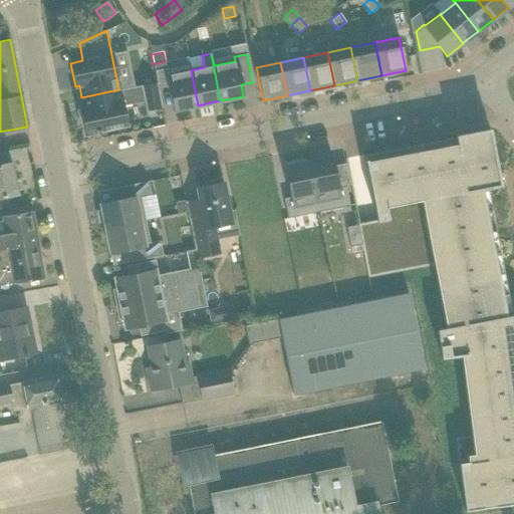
[(198,105),(191,70),(169,74),(168,68),(155,71),(157,84),(169,82),(175,110),(198,105)]
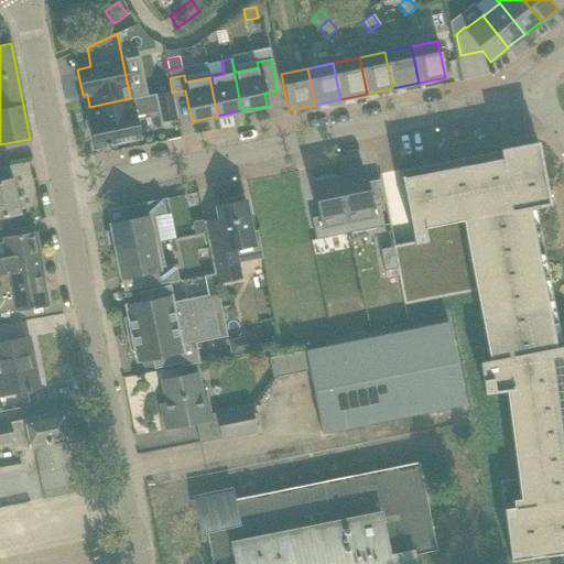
[(139,138),(134,116),(158,110),(160,122),(177,119),(172,95),(171,91),(131,99),(130,98),(89,107),(93,120),(88,121),(94,147),(105,144),(105,145),(110,144),(109,143),(139,138)]
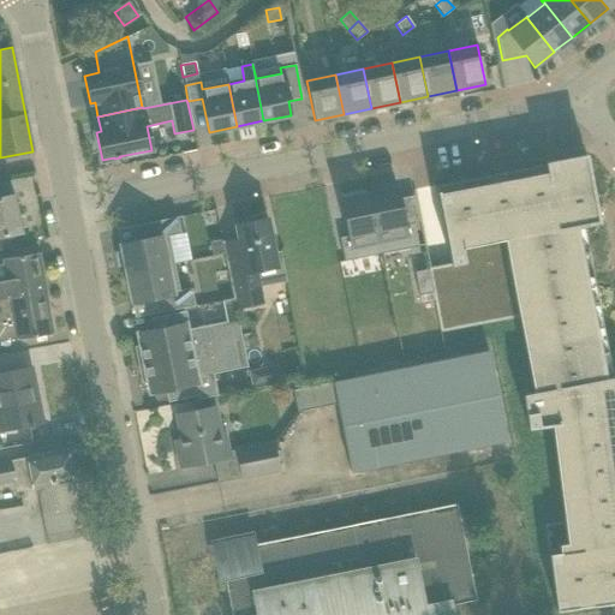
[(614,376),(611,377),(581,226),(598,222),(598,220),(586,161),(585,154),(544,162),(545,165),(530,167),(508,172),(493,174),(471,179),(457,181),(435,186),(451,263),(430,268),(428,268),(428,269),(447,333),(518,318),(532,392),(523,394),(527,428),(538,427),(551,424),(563,523),(544,525),(548,554),(555,610),(577,608),(592,605),(614,603),(614,602),(614,376)]
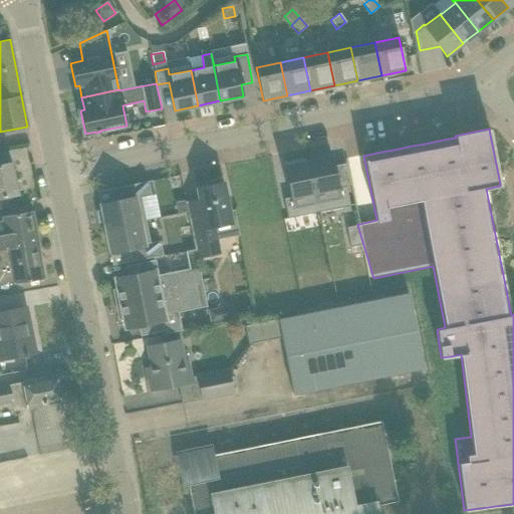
[(331,156),(308,161),(318,212),(349,206),(345,186),(337,188),(331,156)]
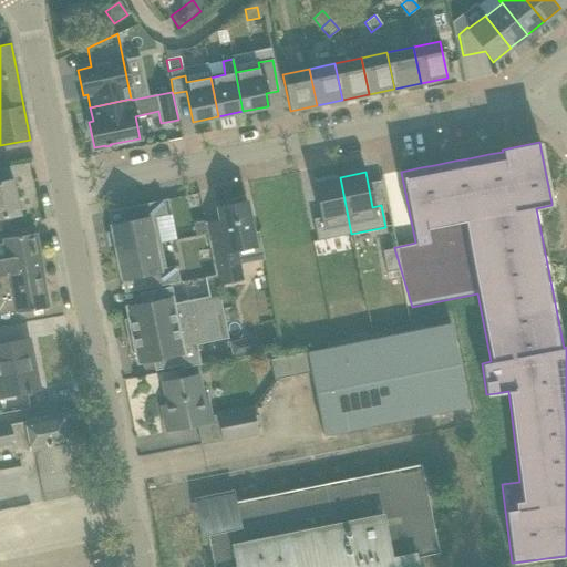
[(321,217),(312,219),(317,240),(351,234),(340,177),(313,183),(321,217)]
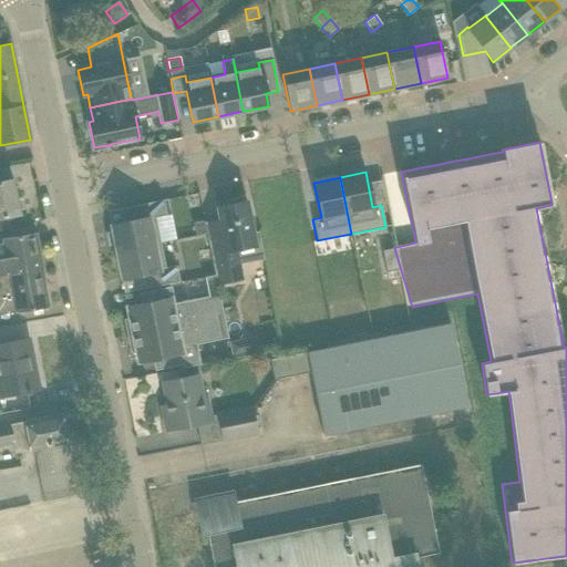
[(0,217),(19,215),(13,179),(0,182),(0,178),(0,217)]
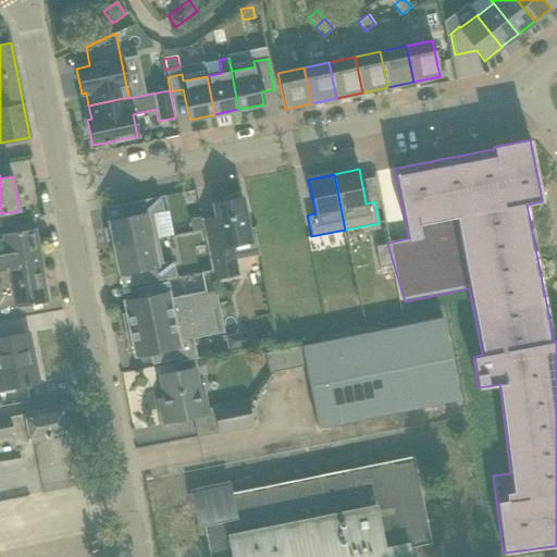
[(219,236),(205,239),(212,280),(237,274),(235,260),(258,256),(255,240),(252,227),(248,229),(242,198),(237,198),(237,195),(222,197),(223,201),(212,203),(215,217),(219,236)]
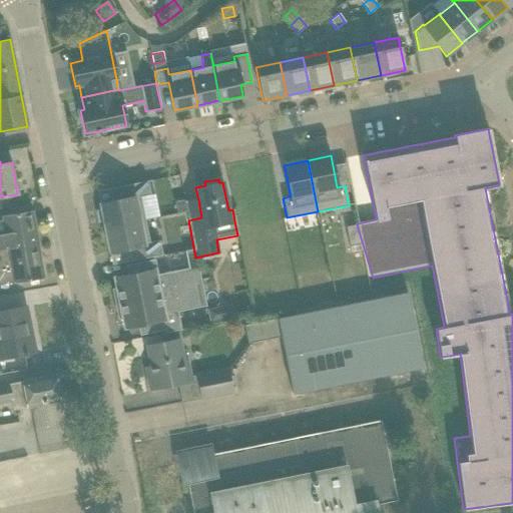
[(114,217),(115,224),(143,218),(139,197),(149,195),(147,181),(120,186),(120,188),(129,187),(131,197),(111,201),(112,206),(107,207),(109,218),(114,217)]
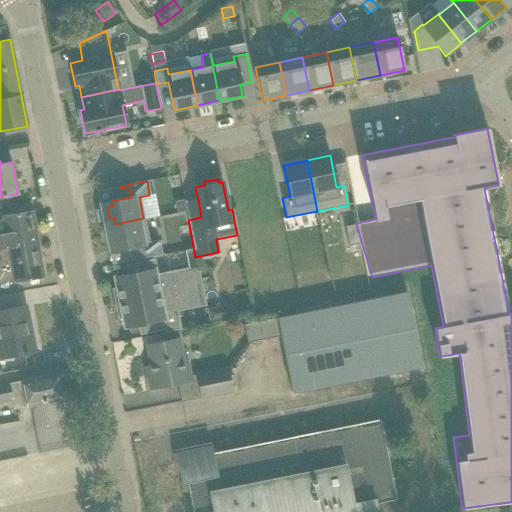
[(183,199),(174,201),(176,212),(185,210),(183,199)]
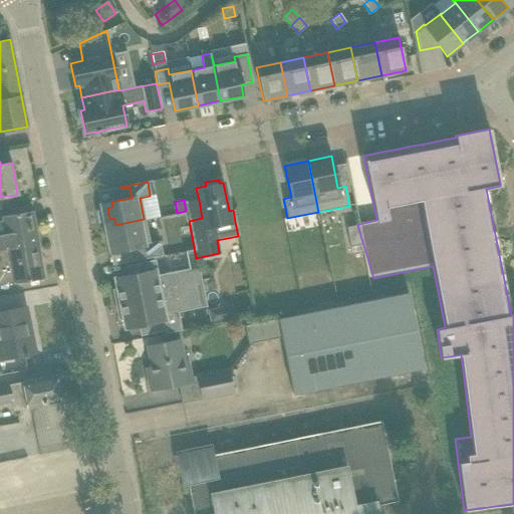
[(0,250),(38,244),(32,213),(1,218),(1,222),(0,222),(0,250)]
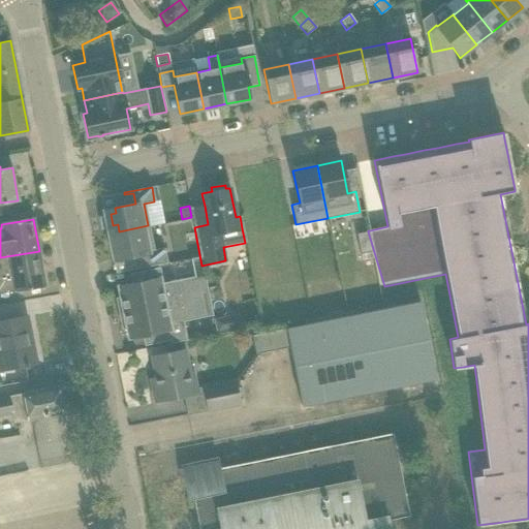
[(148,225),(119,231),(125,257),(133,256),(136,268),(127,270),(127,271),(167,262),(164,248),(153,251),(148,225)]
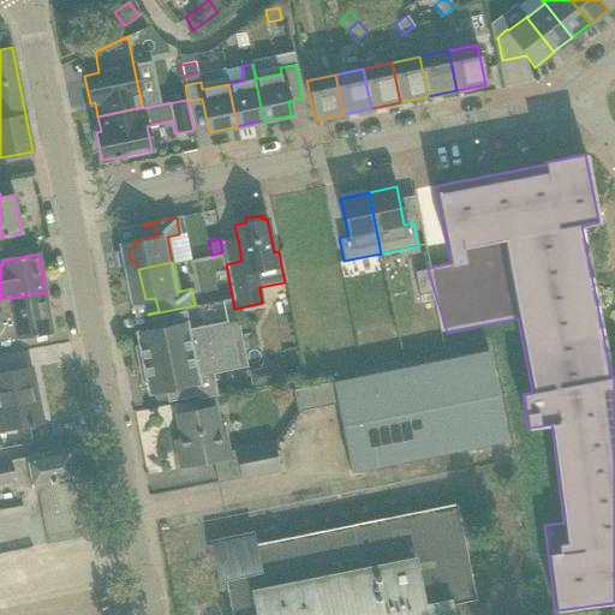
[(428,269),(415,273),(418,296),(433,293),(430,279),(428,269)]
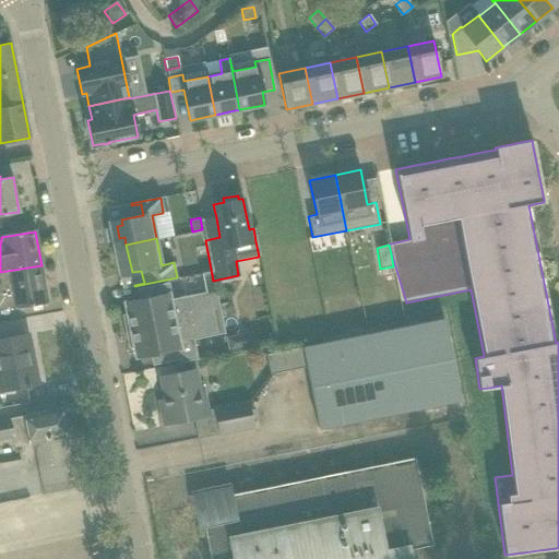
[(0,272),(0,310),(47,302),(42,265),(0,272)]
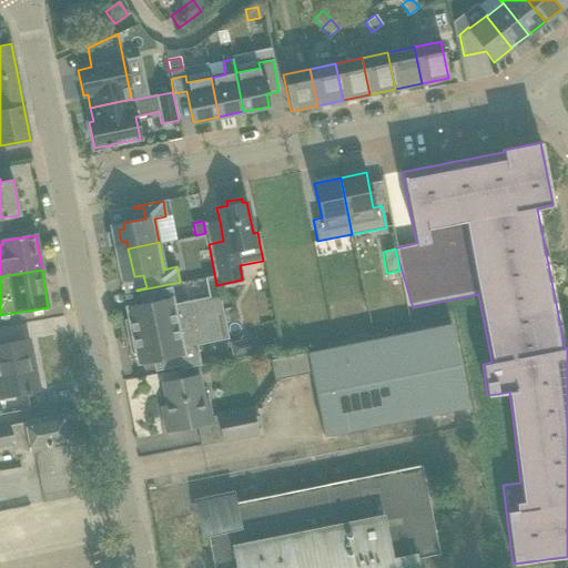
[(124,321),(128,336),(219,318),(214,298),(172,306),(169,290),(141,295),(143,304),(127,307),(129,321),(124,321)]
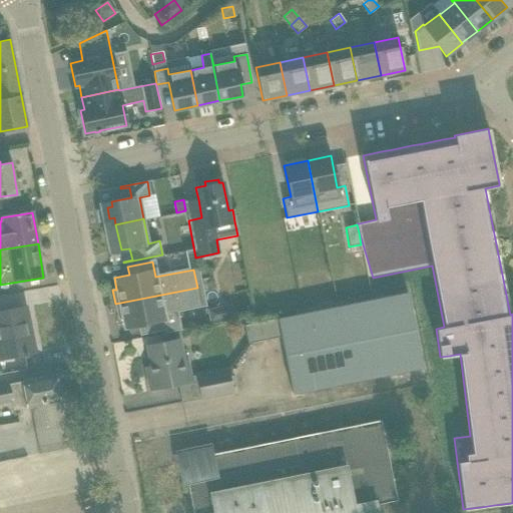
[(197,288),(115,304),(118,318),(122,317),(124,329),(139,326),(141,333),(166,328),(163,313),(200,305),(197,288)]
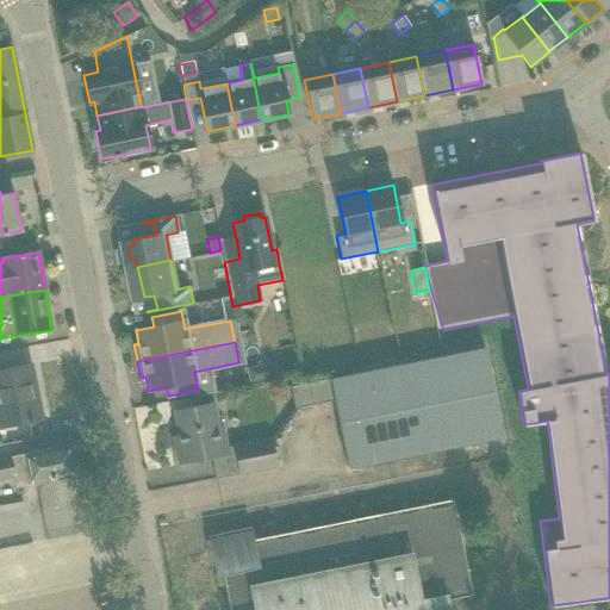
[(335,403),(349,472),(502,439),(485,349),(331,379),(290,387),(296,410),(335,403)]
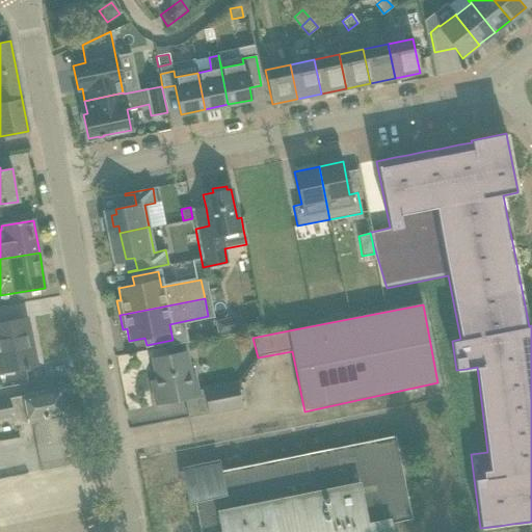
[(0,323),(0,372),(35,365),(26,319),(0,323)]
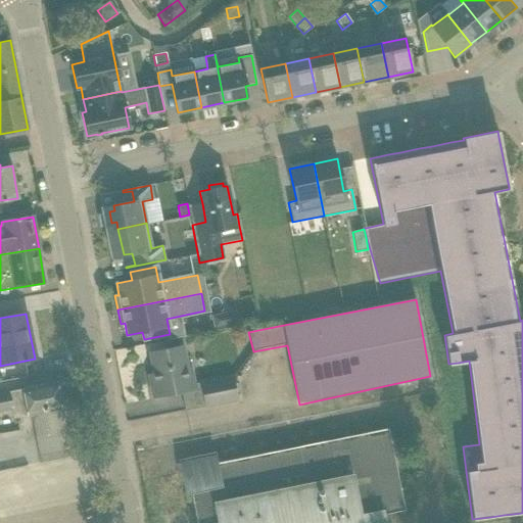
[(224,314),(210,317),(214,330),(227,327),(224,314)]
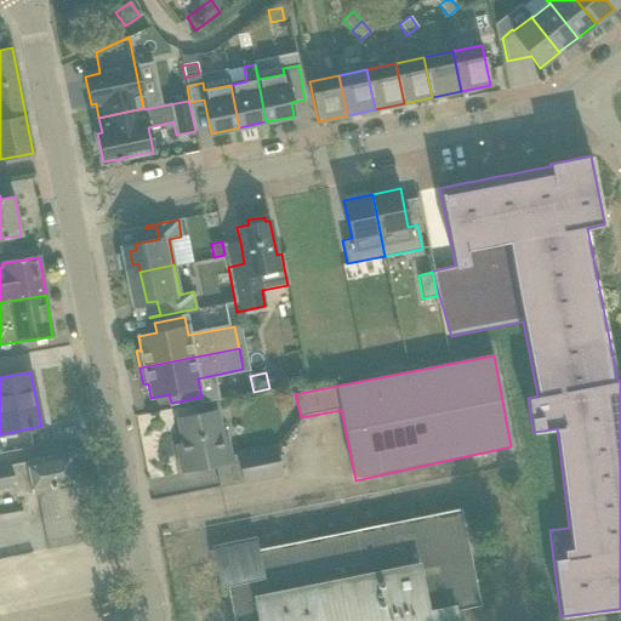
[(177,456),(181,474),(226,465),(215,410),(177,417),(184,455),(177,456)]
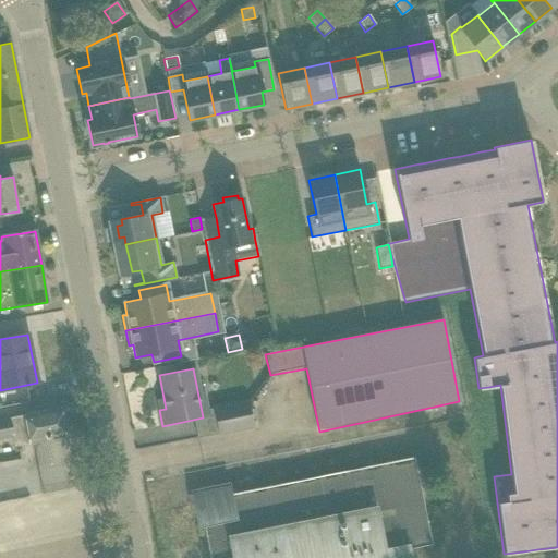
[(14,446),(64,436),(59,408),(0,420),(0,439),(13,437),(14,446)]
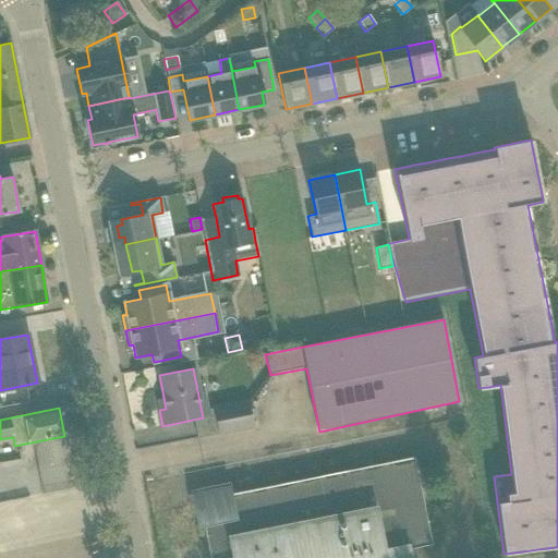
[(215,414),(218,434),(255,427),(251,408),(215,414)]
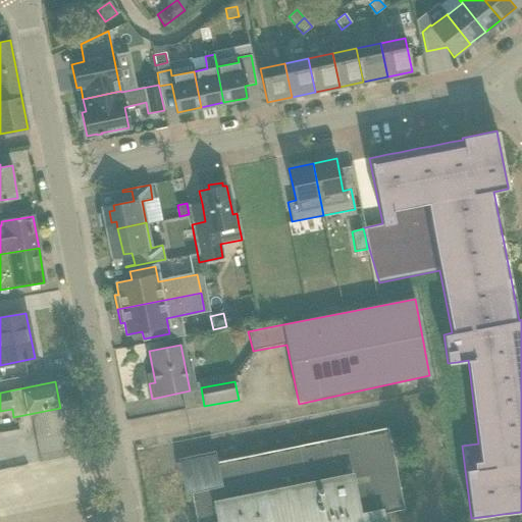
[(201,486),(189,488),(196,521),(214,521),(220,521),(350,521),(403,512),(387,429),(197,466),(201,486)]
